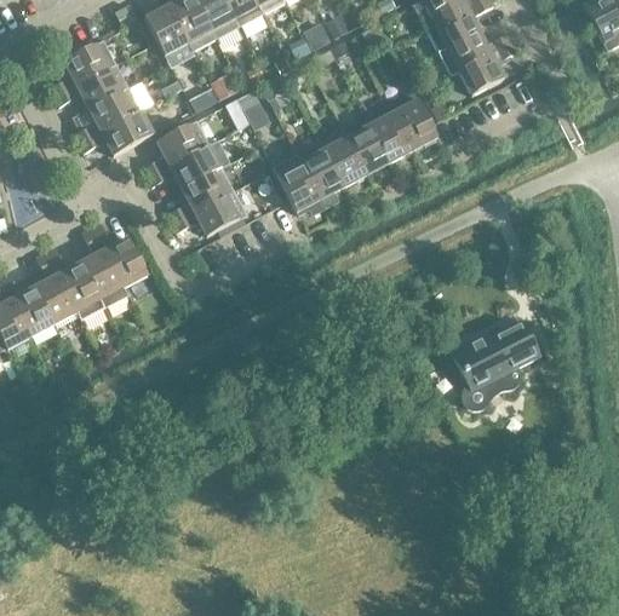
[(189,45),(166,0),(154,0),(160,12),(145,19),(166,57),(189,45)]
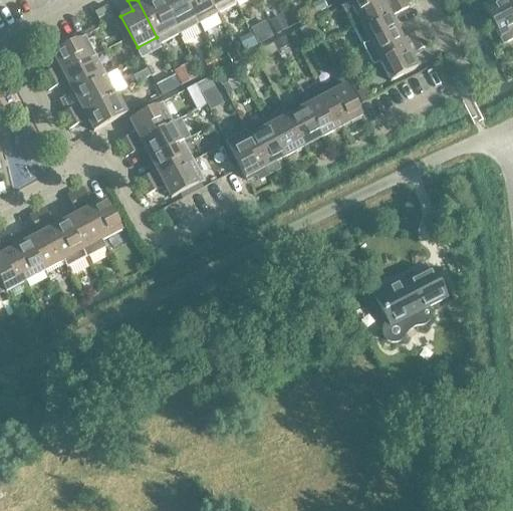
[(159,41),(179,31),(162,0),(151,0),(149,1),(148,0),(138,0),(157,37),(159,41)]
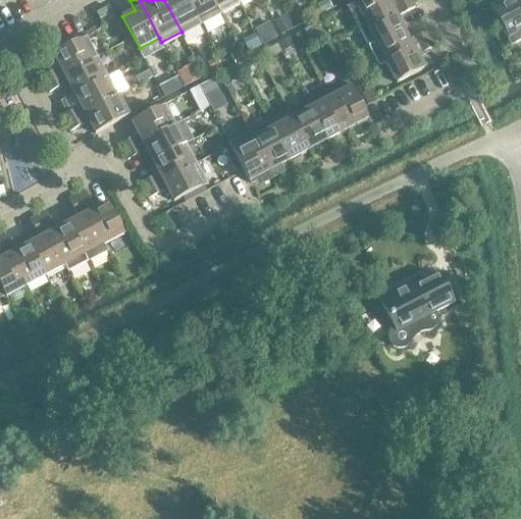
[(164,0),(181,32),(201,21),(190,0),(164,0)]
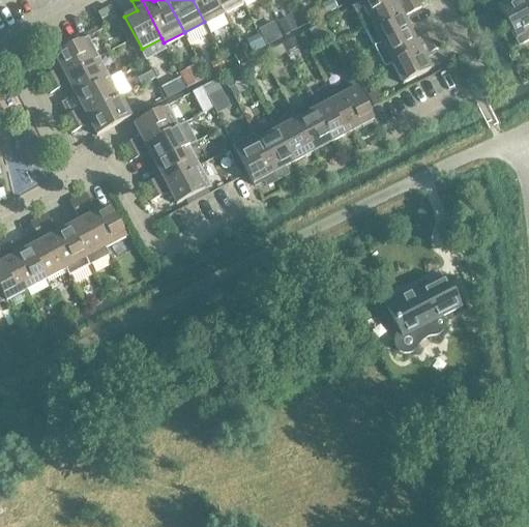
[(224,11),(218,0),(193,0),(204,22),(224,11)]
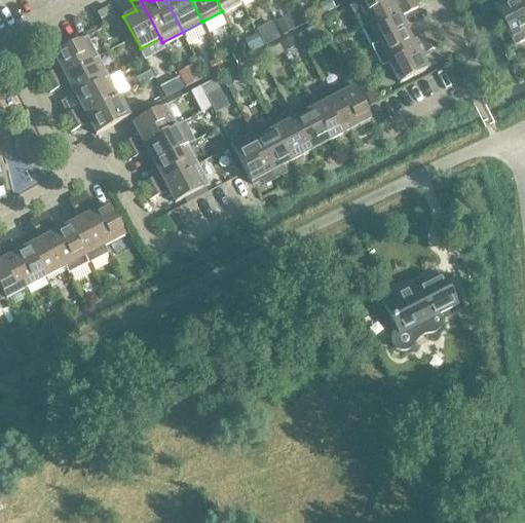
[(217,0),(222,11),(241,1),(240,0),(217,0)]
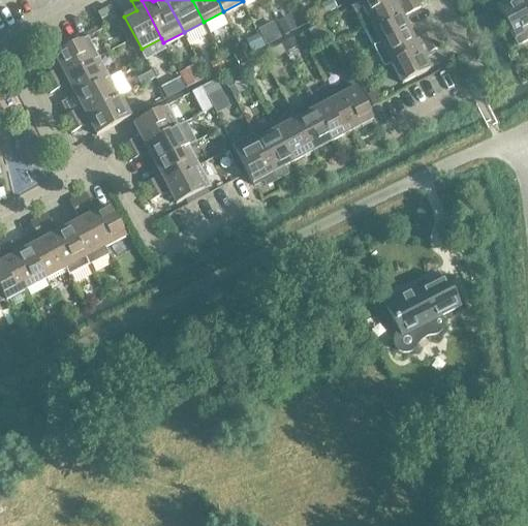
[(325,0),(321,2),(325,11),(338,5),(335,0),(325,0)]
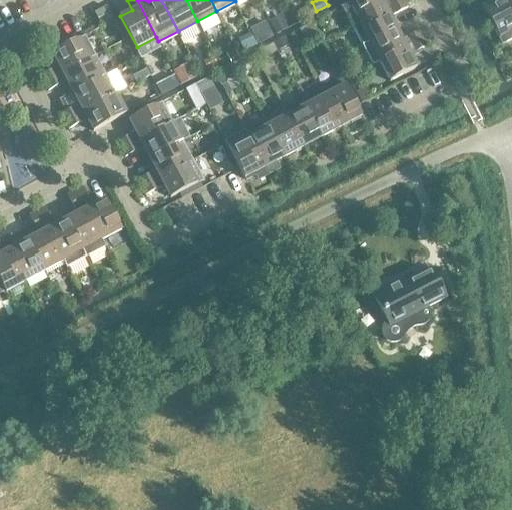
[(352,0),(343,5),(353,24),(401,0),(352,0)]
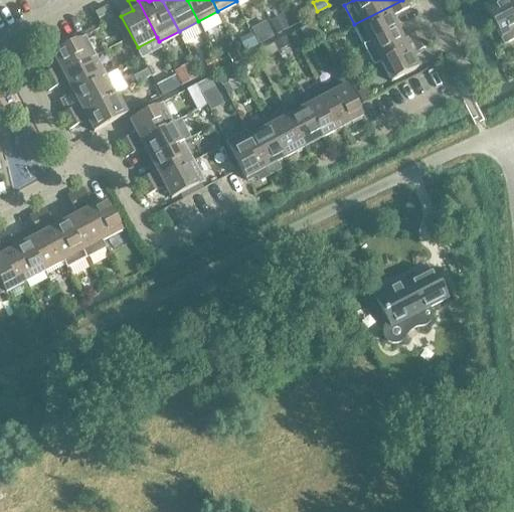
[(354,24),(365,44),(371,40),(398,26),(392,14),(410,5),(407,0),(402,0),(354,24)]
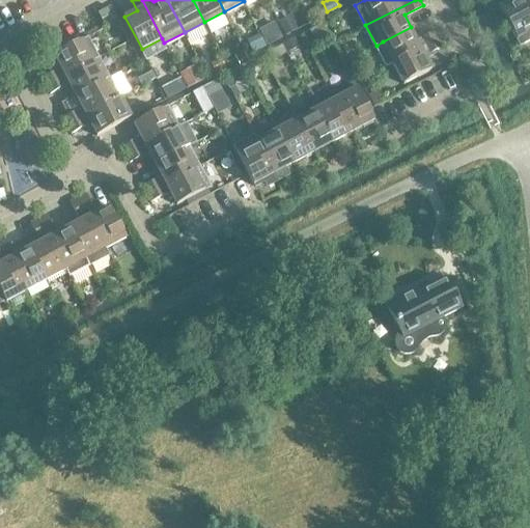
[(522,45),(529,40),(529,8),(525,0),(511,0),(501,6),(522,45)]
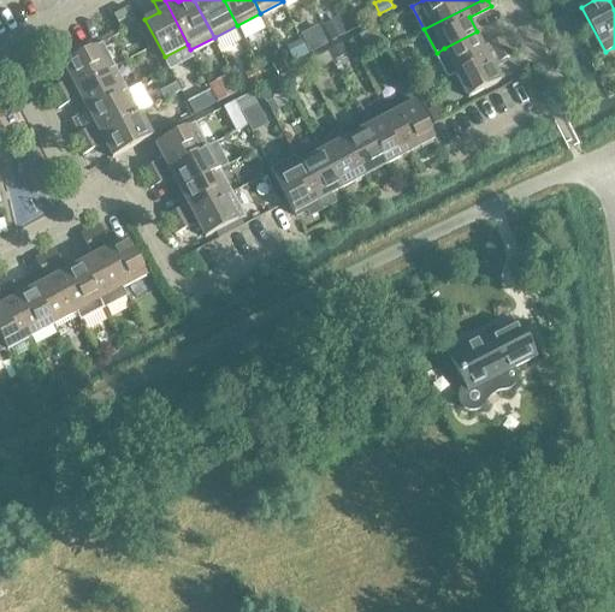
[(129,6),(114,13),(123,29),(137,22),(129,6)]
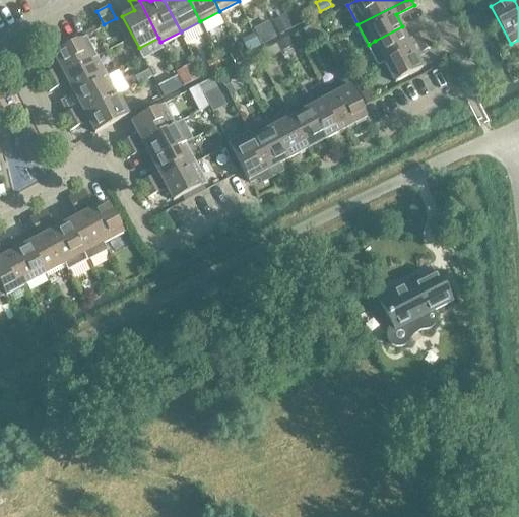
[(284,12),(272,19),(279,33),(292,26),(284,12)]
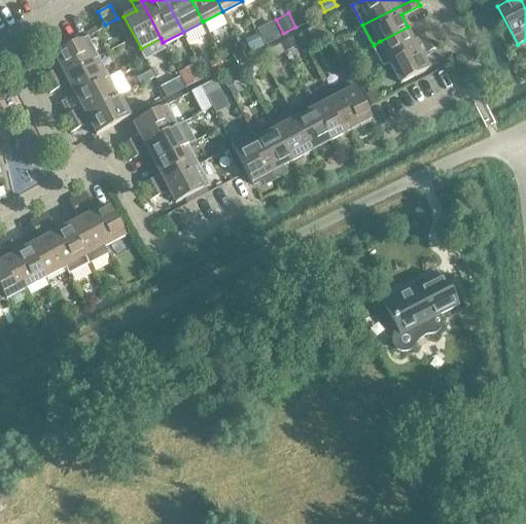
[(273,20),(257,27),(266,43),(281,35),(273,20)]
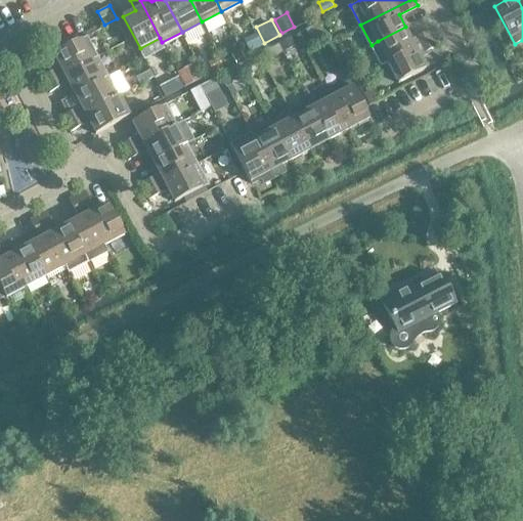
[(319,22),(306,29),(311,37),(323,30),(319,22)]
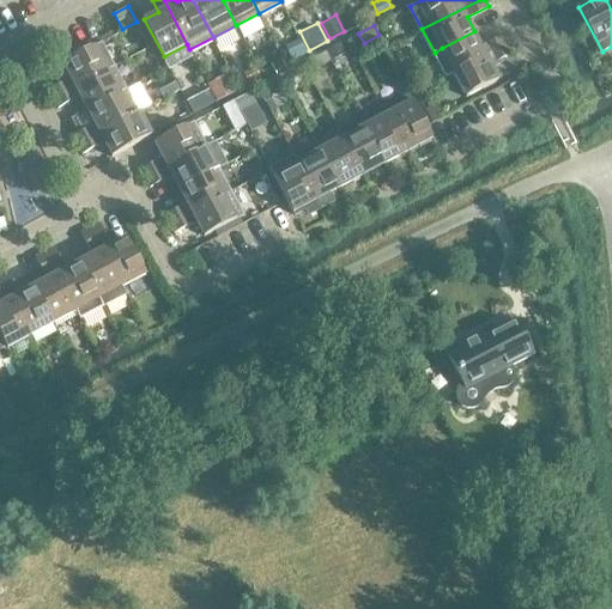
[(442,48),(435,53),(447,75),(454,72),(508,43),(503,34),(482,44),(474,31),(442,48)]
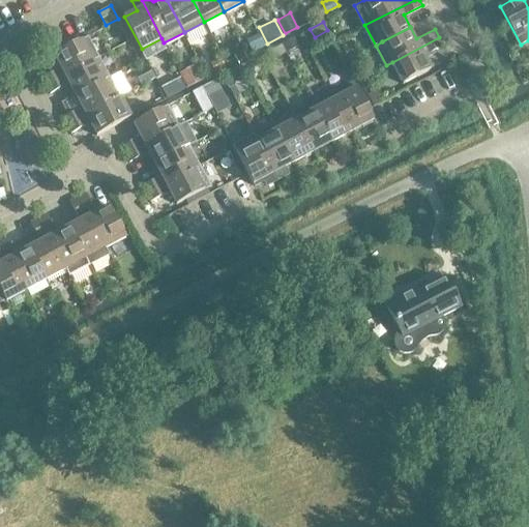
[(259,31),(246,38),(254,50),(266,44),(259,31)]
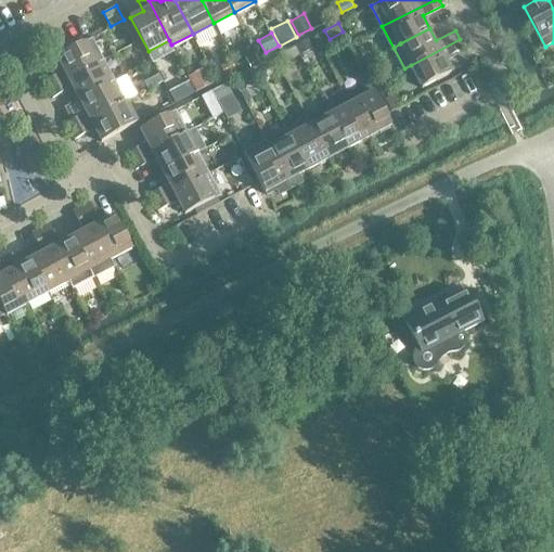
[(49,88),(104,58),(93,37),(86,41),(56,56),(64,69),(44,79),(49,88)]
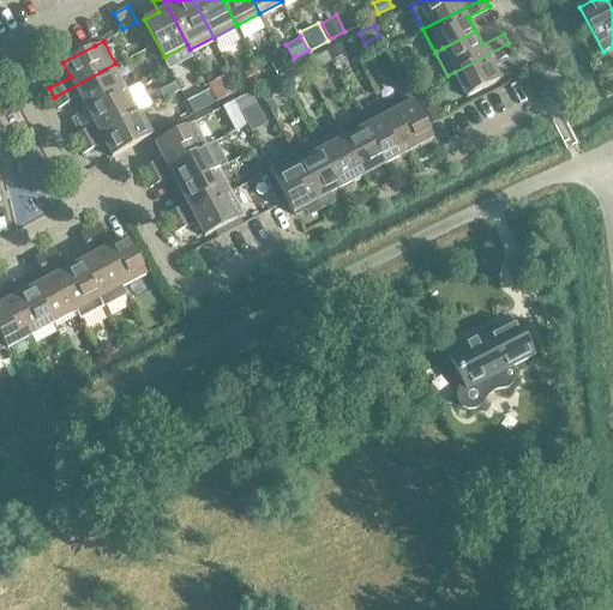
[(341,41),(326,49),(331,59),(346,50),(341,41)]
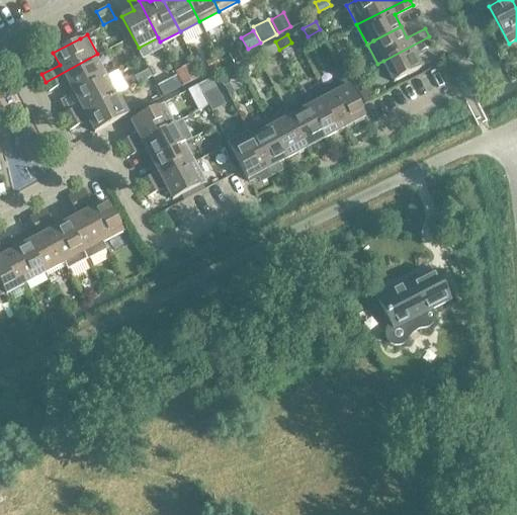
[(429,36),(383,61),(395,81),(422,66),(415,53),(432,45),(429,36)]
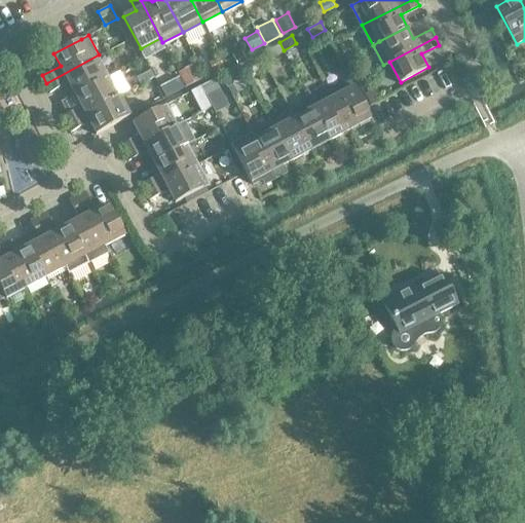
[(279,43),(267,50),(271,59),(284,51),(279,43)]
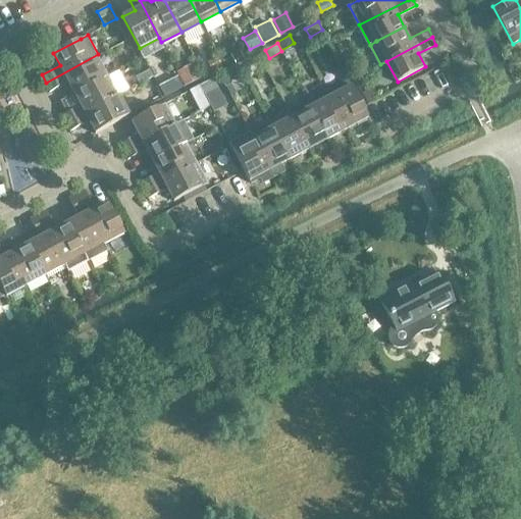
[(240,47),(230,52),(236,63),(245,59),(240,47)]
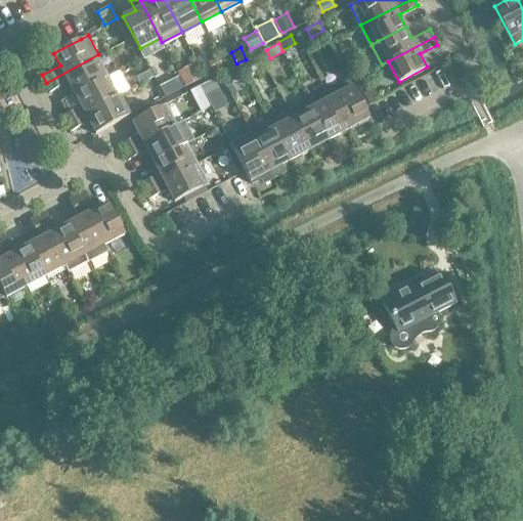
[(69,81),(75,92),(102,78),(109,75),(98,54),(46,83),(50,90),(69,81)]
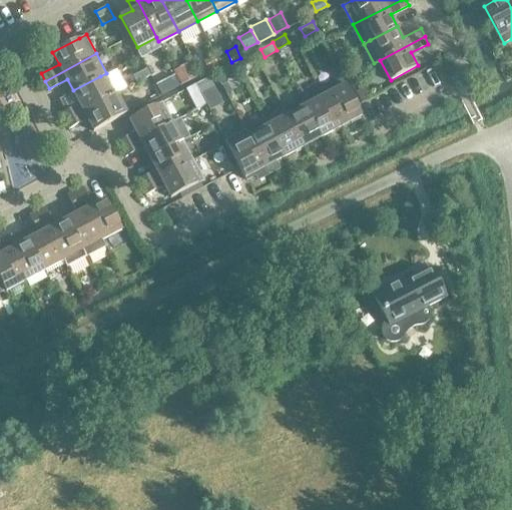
[(235,62),(239,70),(252,64),(247,56),(235,62)]
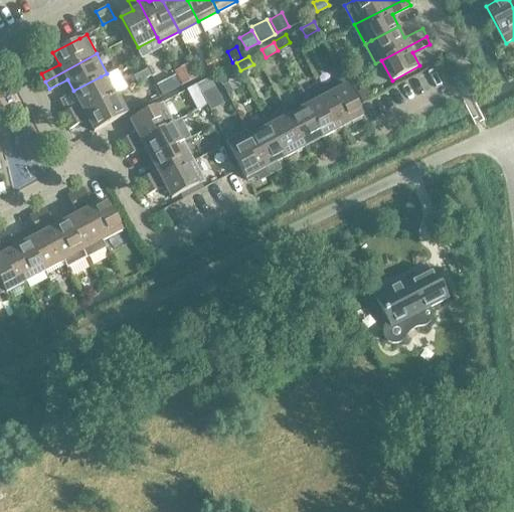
[(190,60),(174,69),(183,83),(197,75),(190,60)]
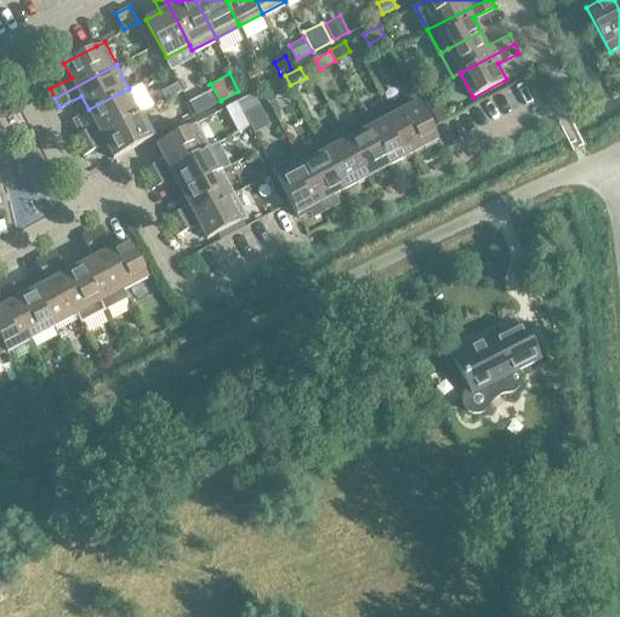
[(276,93),(290,85),(285,75),(271,84),(276,93)]
